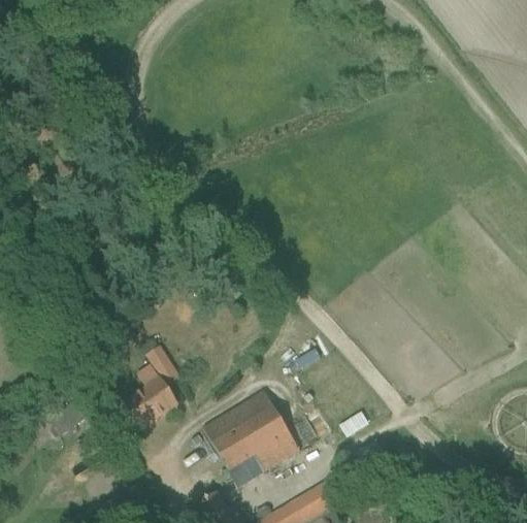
[(159,345),(145,354),(166,384),(179,376),(159,345)]
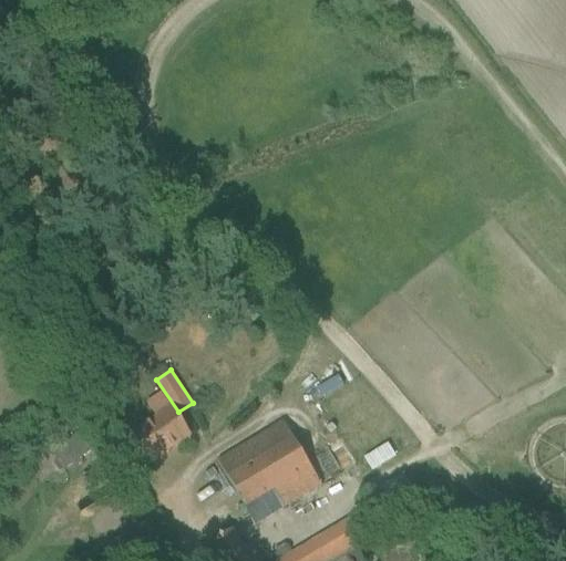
[(304,397),(330,392),(327,373),(300,378),(304,397)]
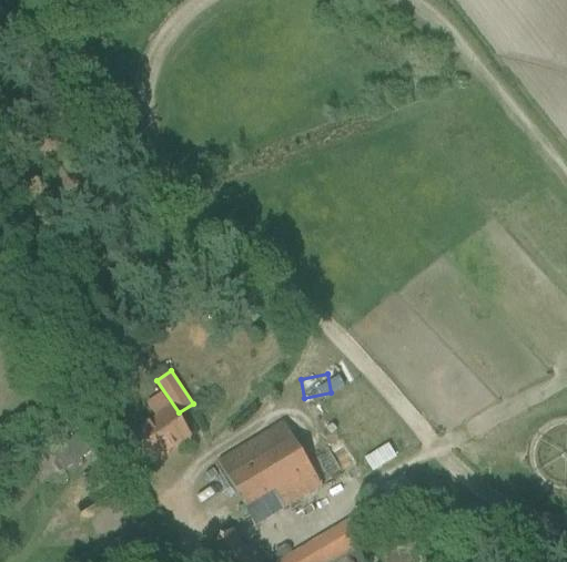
[(128,428),(150,462),(192,435),(161,390),(145,400),(153,411),(128,428)]
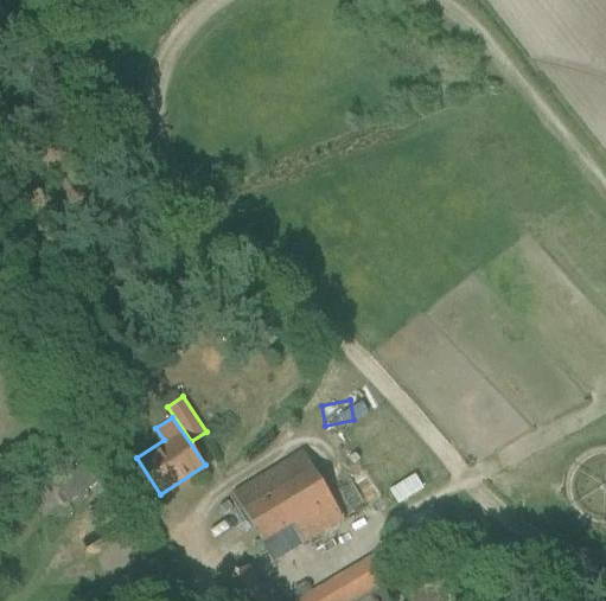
[(299,452),(253,478),(233,491),(273,558),(339,519),(299,452)]
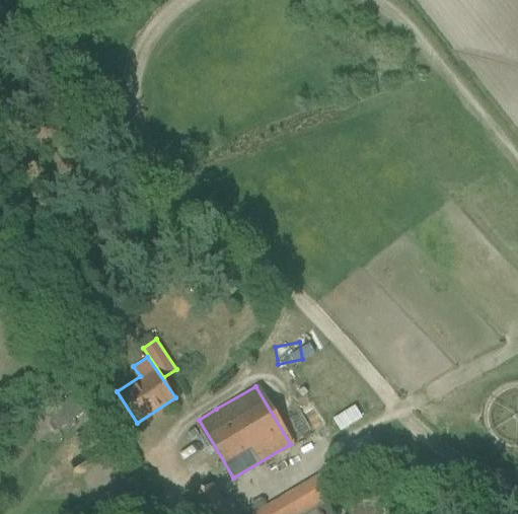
[(43,425),(66,413),(56,394),(32,407),(43,425)]
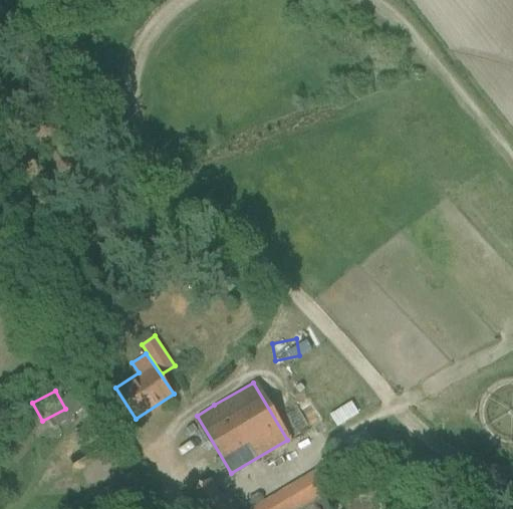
[(358,412),(351,400),(329,413),(336,424),(358,412)]
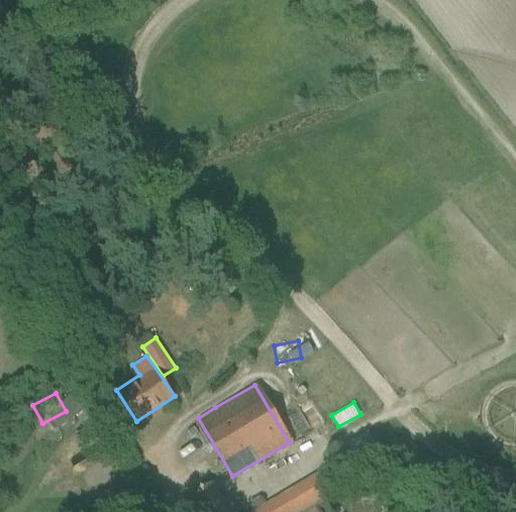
[(330,465),(321,470),(249,511),(238,511),(226,493),(221,496),(211,481),(191,493),(203,511),(294,511),(333,490),(331,487),(383,458),(368,430),(337,448),(342,455),(340,457),(335,449),(325,455),(330,465)]
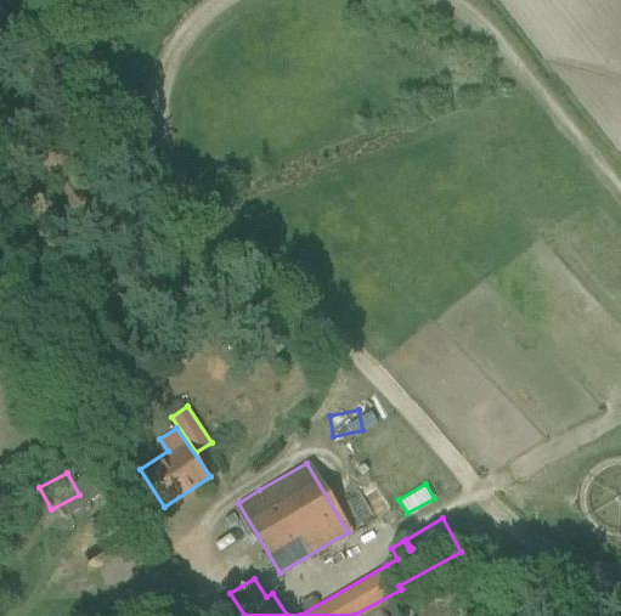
[(401,615),(391,598),(363,615),(401,615)]
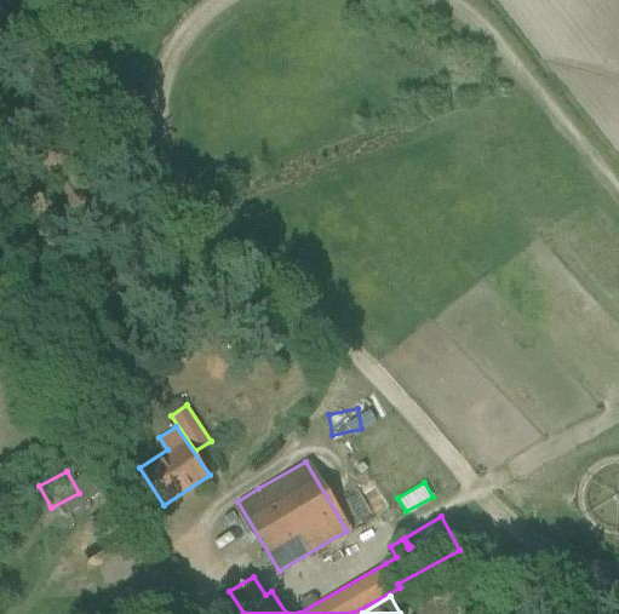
All buildings are outlined.
